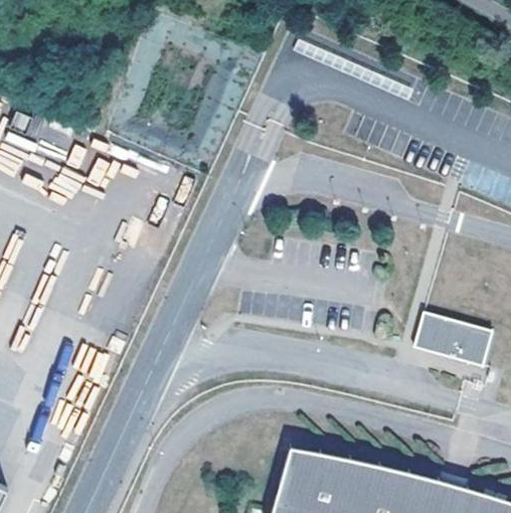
[(25,132),(7,187),(31,195),(49,140),(25,132)]
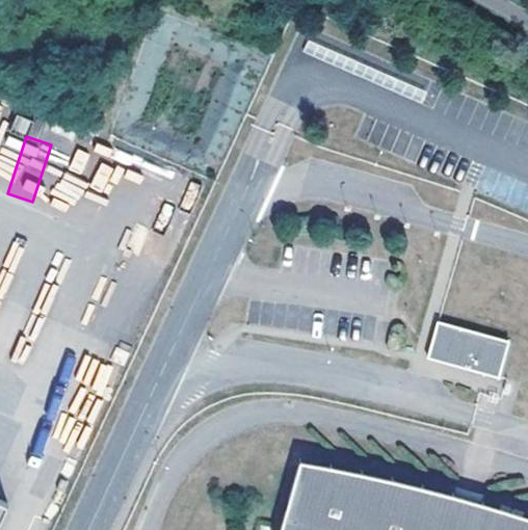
[(440,323),(434,346),(433,350),(442,352),(470,360),(467,370),(499,377),(502,362),(508,340),(440,323)]
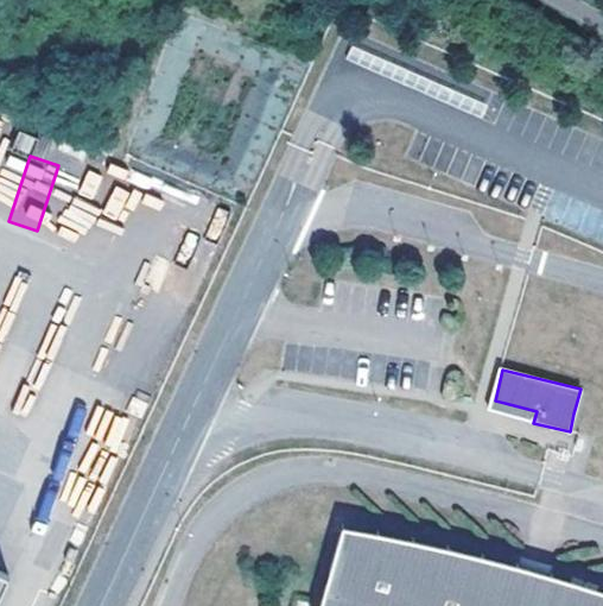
[(492,412),(502,415),(533,423),(537,411),(505,403),(495,401),(492,412)]
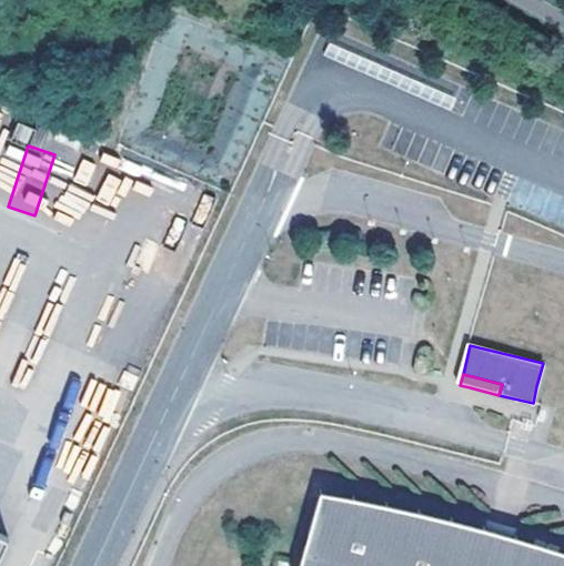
[(563,549),(420,513),(319,499),(298,565),(563,565),(563,549)]
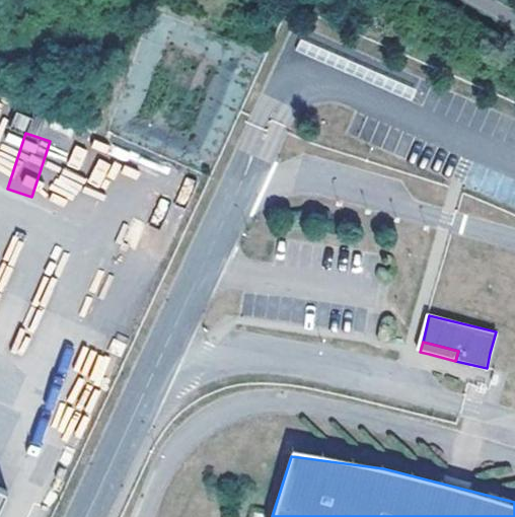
[(0,506),(10,485),(0,479),(0,506)]
